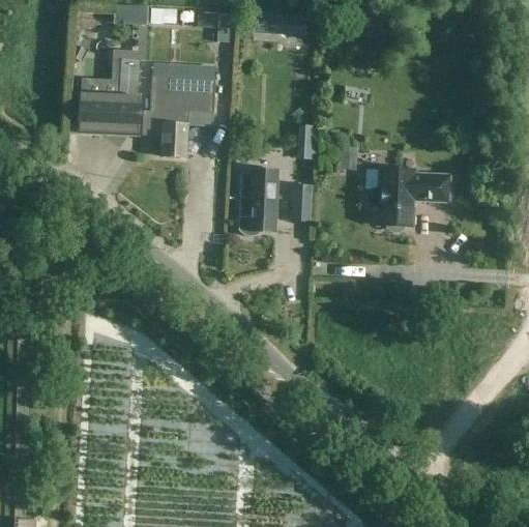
[(151,22),(162,23),(163,8),(152,7),(151,22)]
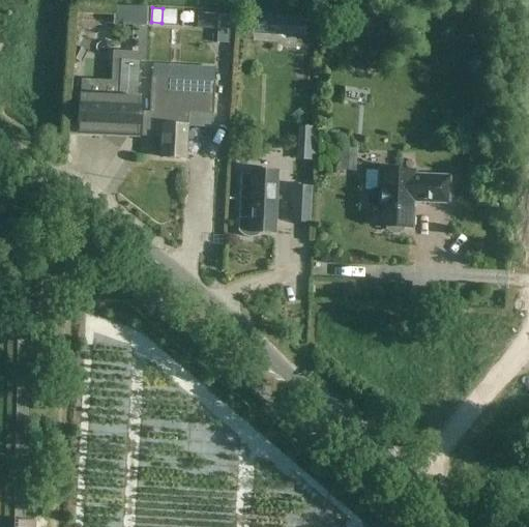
[(218,11),(216,40),(229,41),(231,12),(218,11)]
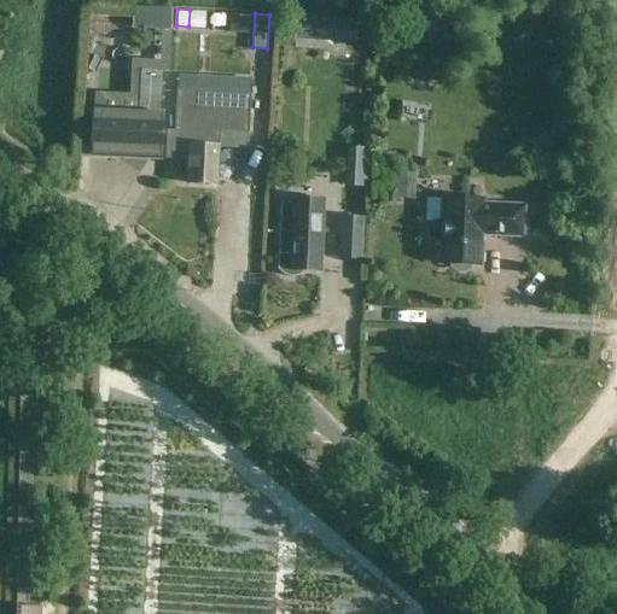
[(127,33),(126,18),(99,19),(100,33),(127,33)]
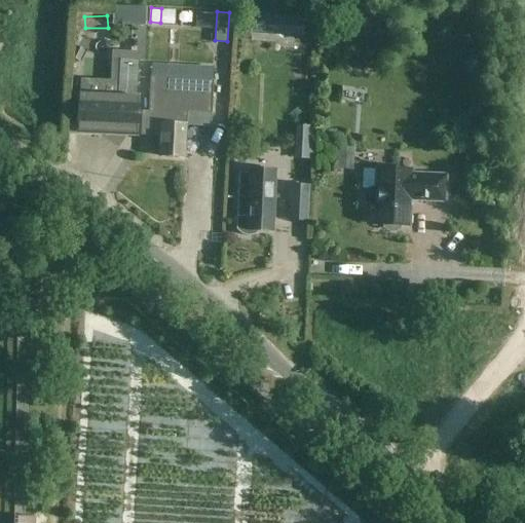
[(80,92),(78,129),(137,132),(137,131),(140,58),(120,57),(118,94),(80,92)]
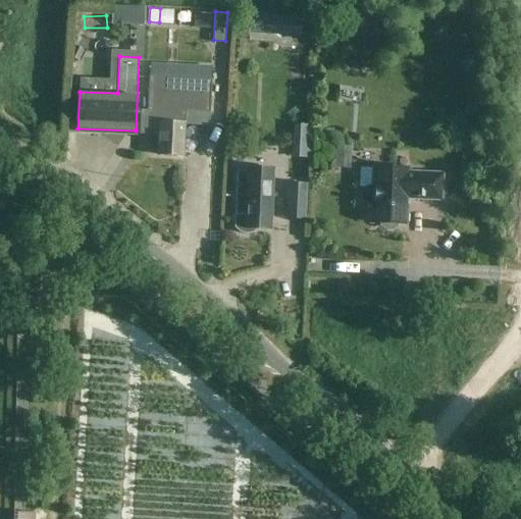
[(142,108),(141,124),(153,124),(152,132),(159,133),(158,152),(184,154),(186,120),(185,120),(186,108),(210,109),(211,78),(150,74),(148,109),(142,108)]
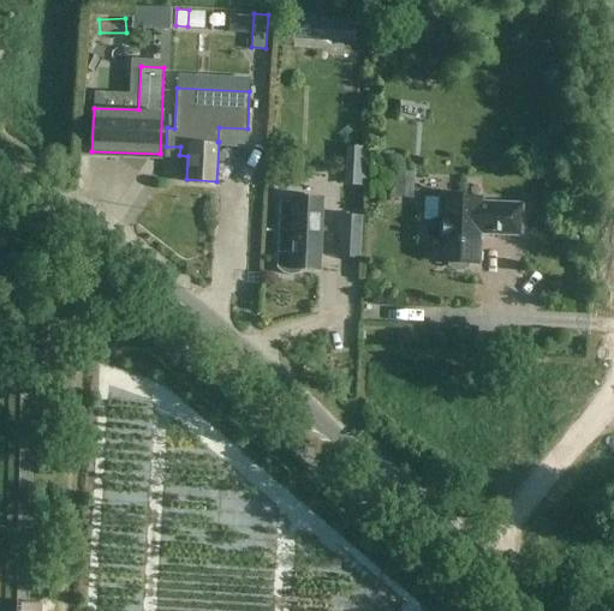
[(270,167),(269,192),(284,193),(285,168),(270,167)]
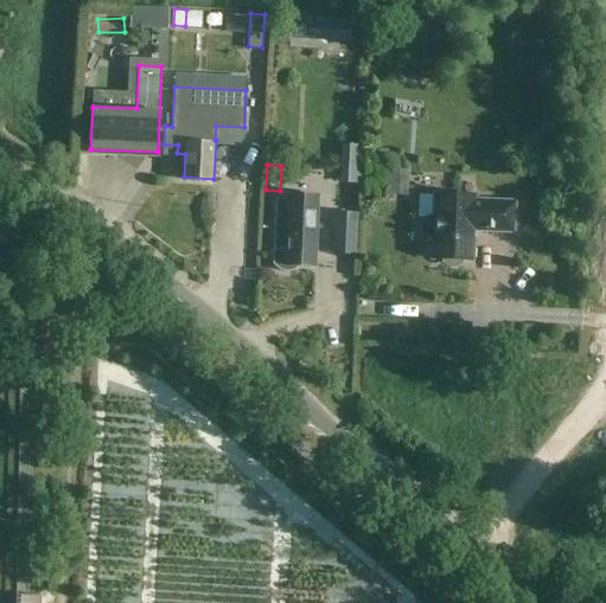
[(391,167),(390,191),(408,192),(409,167),(391,167)]
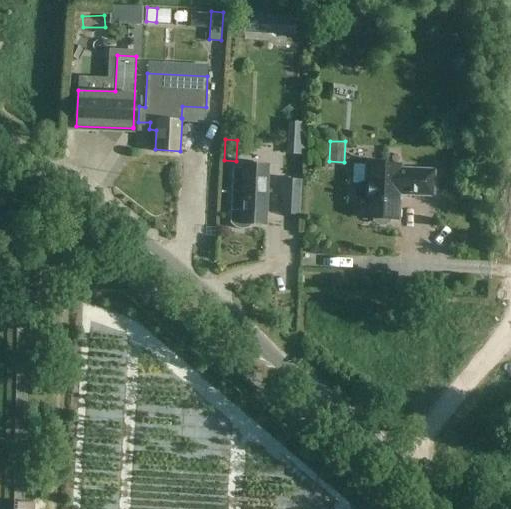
[(233,166),(230,221),(235,226),(242,228),(248,226),(253,222),(266,223),(268,163),(243,162),(243,166),(233,166)]
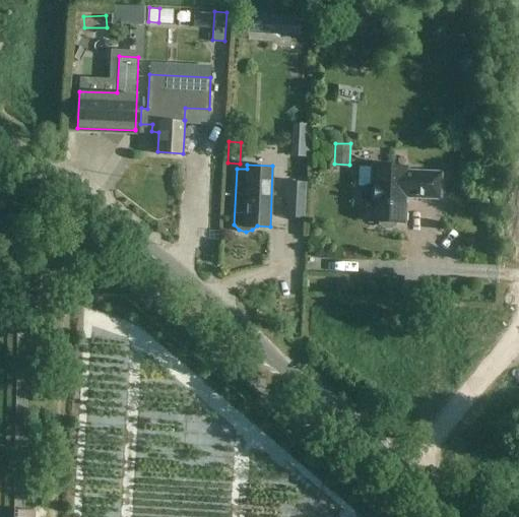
[(440,196),(441,172),(406,170),(407,166),(373,165),(372,185),(367,185),(363,187),(362,192),(363,197),(367,200),(372,200),(371,219),(381,220),(381,222),(385,225),(390,225),(394,223),(394,220),(404,221),(405,202),(410,195),(440,196)]
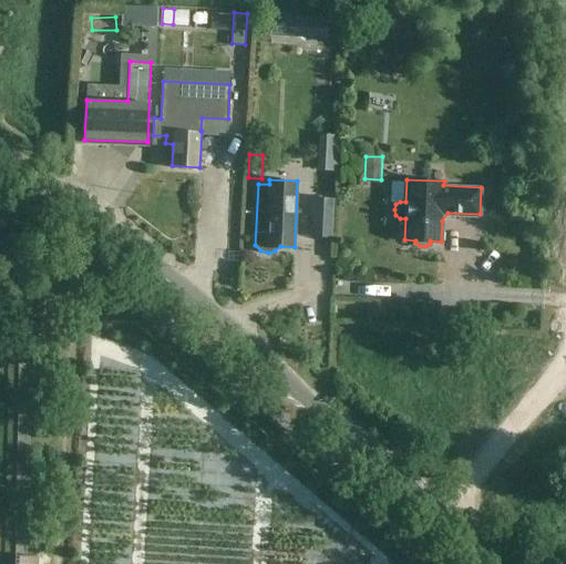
[(331,236),(333,198),(314,197),(311,235),(331,236)]
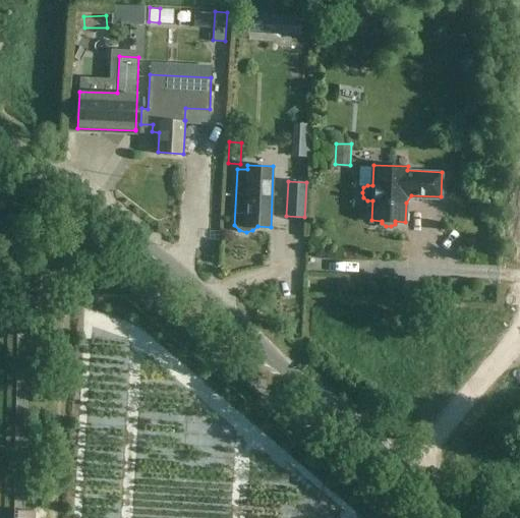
[(428,231),(439,232),(442,209),(431,207),(428,231)]
